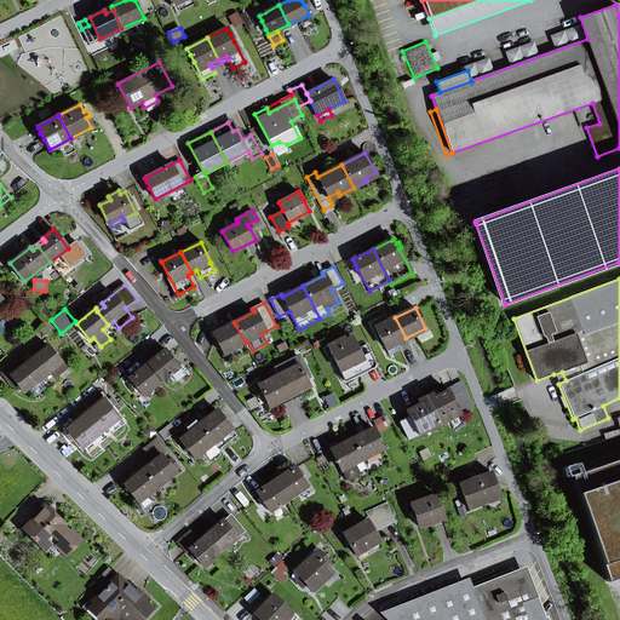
[(400,350),(397,343),(406,338),(395,317),(374,327),(389,355),(400,350)]
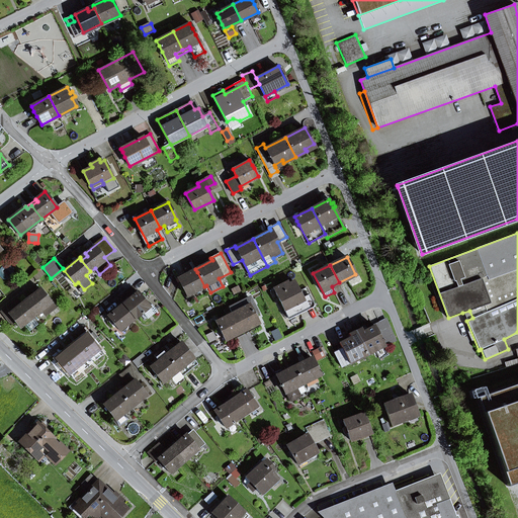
[(33,277),(36,280),(45,274),(41,271),(33,277)]
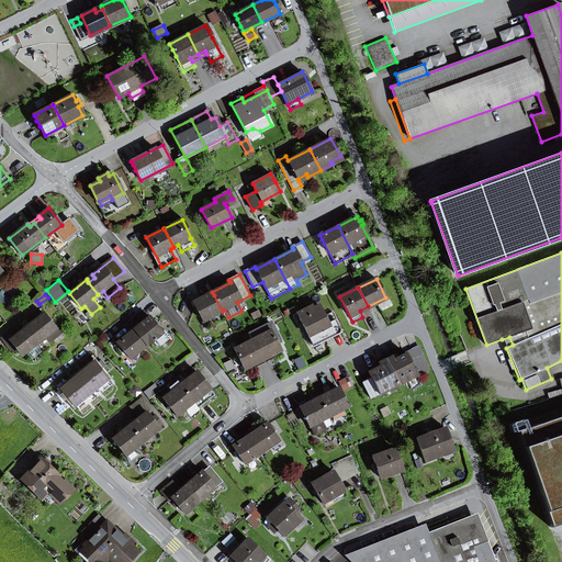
[(193,302),(202,321),(222,311),(214,295),(208,299),(205,295),(193,302)]
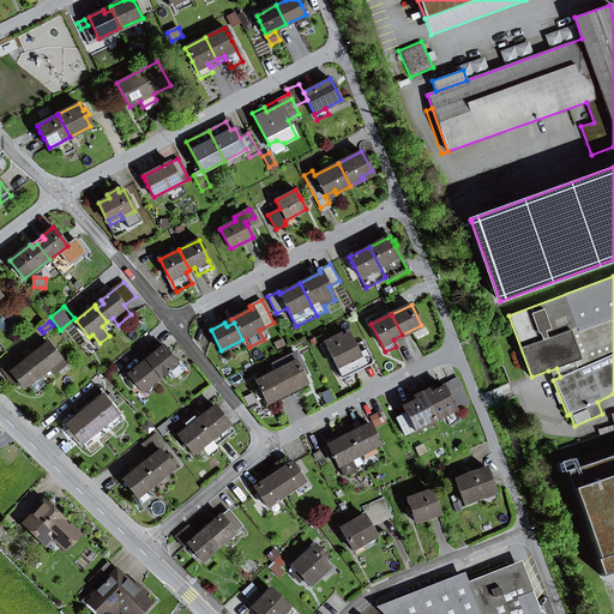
[(373,363),(371,359),(372,359),(363,341),(355,345),(349,333),(342,337),(341,335),(324,343),(342,378),(373,363)]
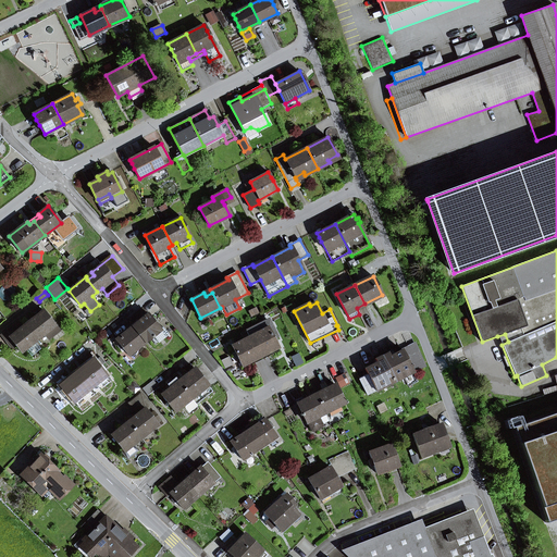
[(134,316),(139,322),(132,327),(144,343),(148,339),(155,346),(169,335),(162,326),(159,330),(153,323),(151,319),(143,308),(134,316)]
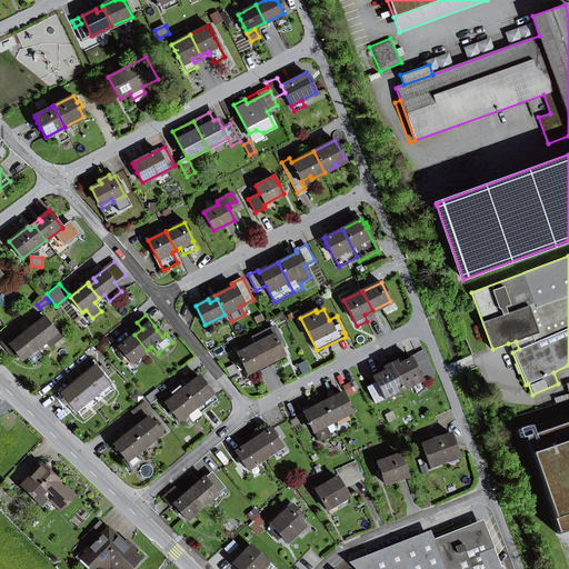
[(32,331),(30,328),(27,331),(39,346),(46,341),(50,347),(60,338),(45,318),(33,326),(36,329),(32,331)]
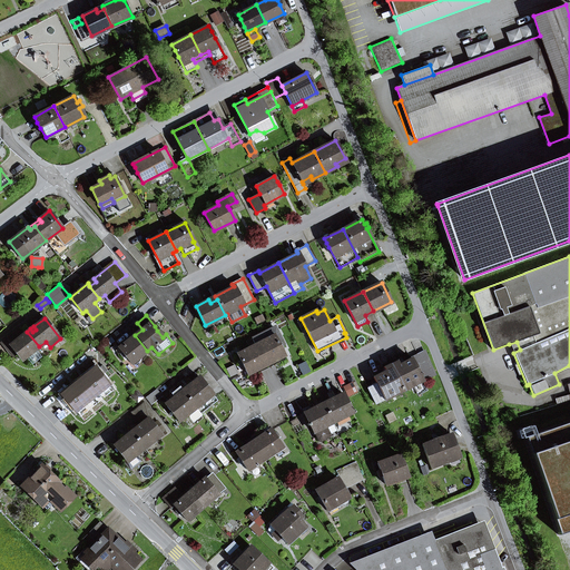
[(275,327),(253,338),(256,344),(266,365),(284,356),(285,355),(281,346),(284,345),(275,327)]
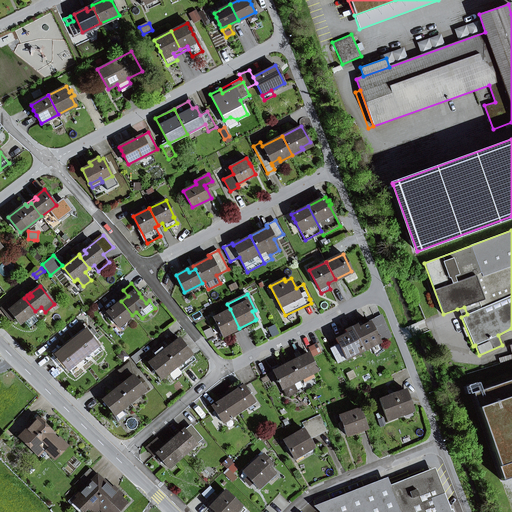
[(15,317),(20,323),(23,320),(32,314),(35,311),(24,298),(22,300),(23,302),(21,304),(15,297),(3,306),(9,313),(6,315),(11,320),(15,317)]
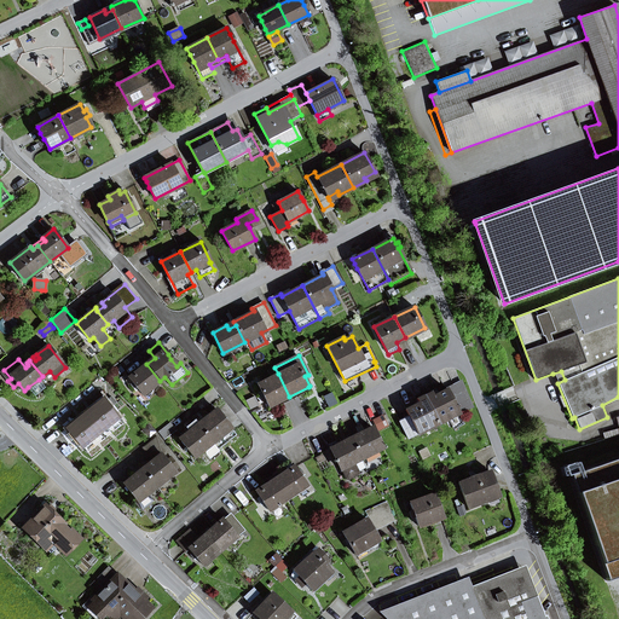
[(137,387),(143,394),(160,381),(146,364),(129,379),(133,382),(137,387)]
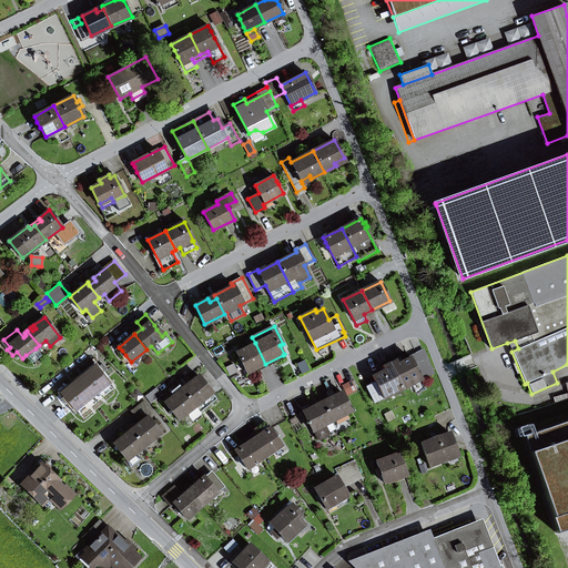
[(7,350),(10,347),(3,340),(1,342),(7,350)]
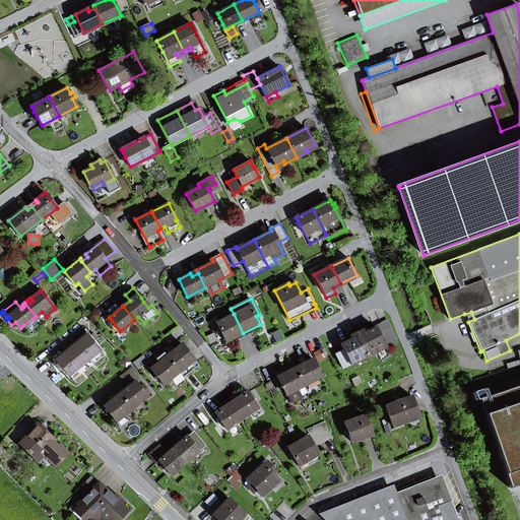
[(468,322),(474,319),(471,312),(464,314),(468,322)]
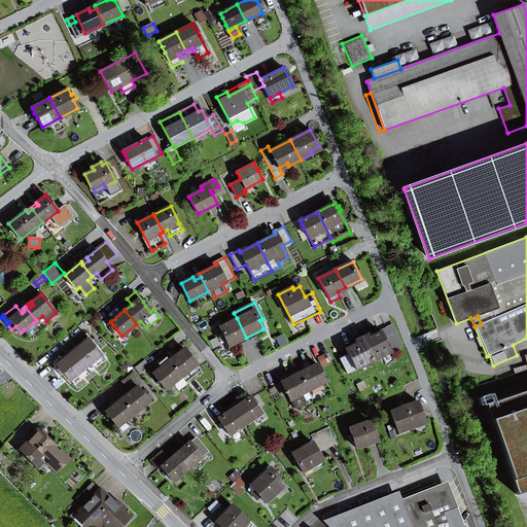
[(225,339),(229,346),(230,346),(246,338),(237,318),(219,327),(222,334),(225,339)]
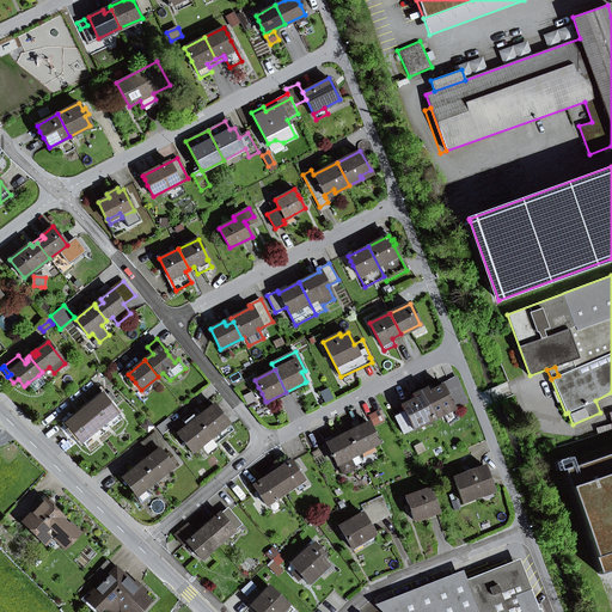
[(35,391),(46,384),(38,375),(28,383),(35,391)]
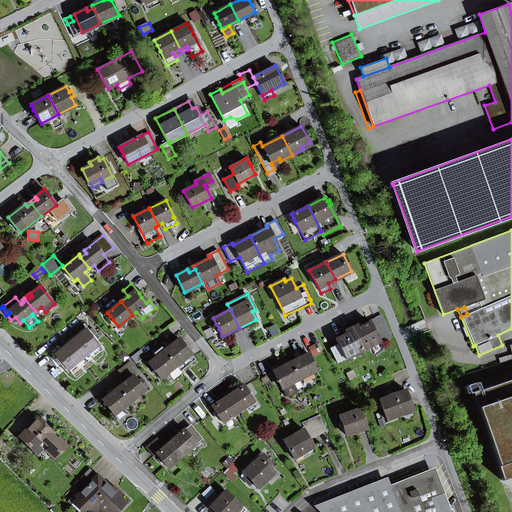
[(380,342),(390,337),(381,315),(366,324),(362,325),(360,322),(351,327),(361,348),(378,339),(380,342)]
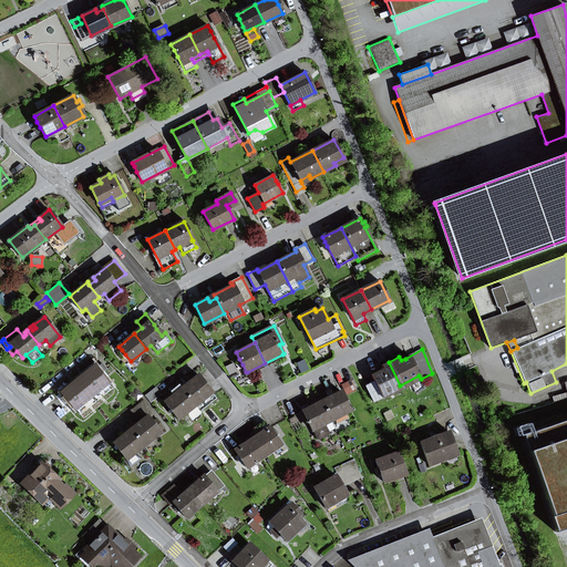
[(284,357),(282,354),(265,363),(247,372),(249,375),(284,357)]
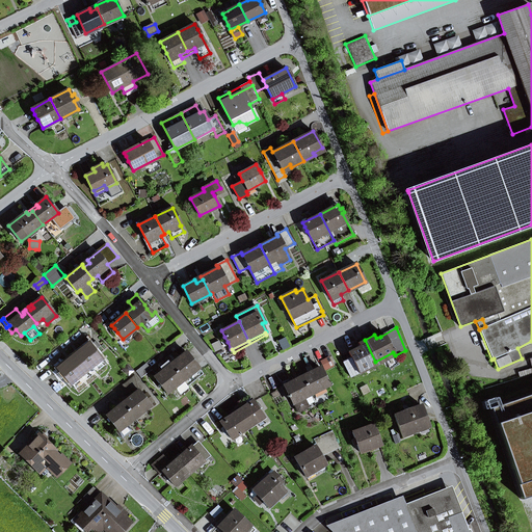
[(360,373),(358,371),(375,362),(365,340),(358,343),(361,347),(349,352),(351,357),(343,362),(351,377),(360,373)]
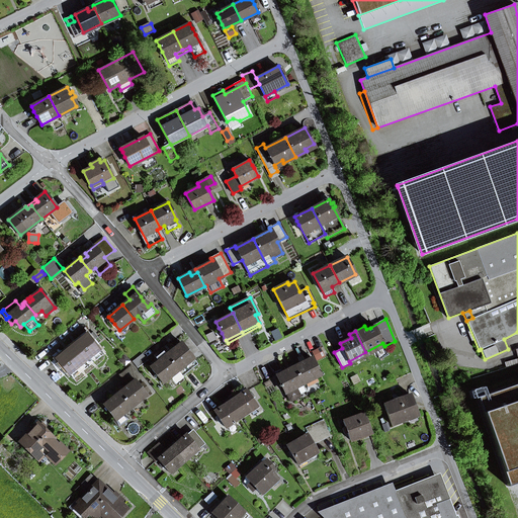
[(99,349),(87,334),(76,342),(78,345),(73,349),(84,361),(99,349)]
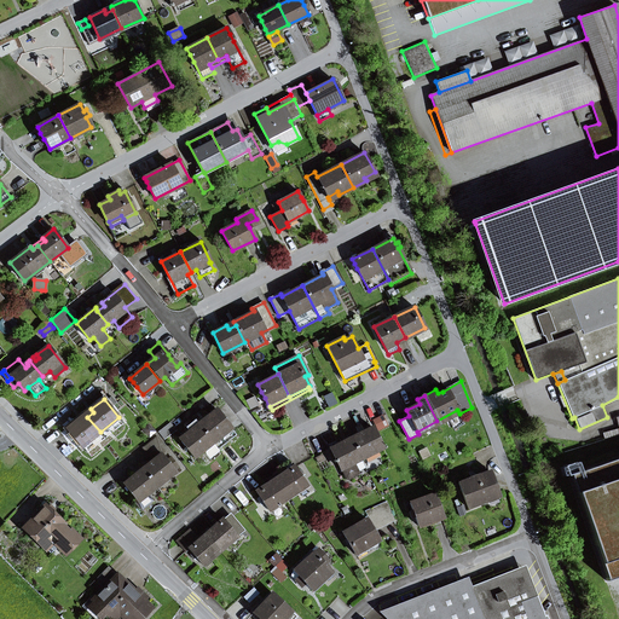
[(87,417),(93,412),(91,409),(79,418),(81,422),(87,417)]
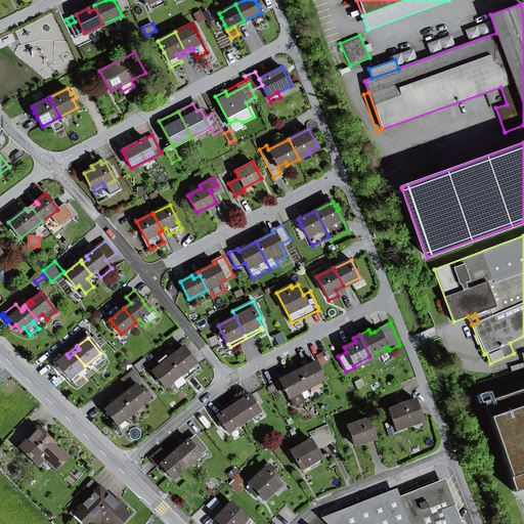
[(173,355),(175,357),(170,362),(180,375),(195,362),(183,347),(173,355)]
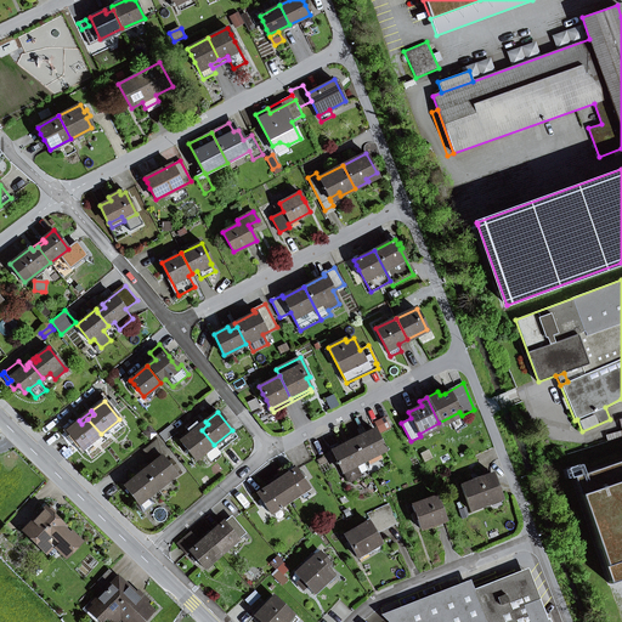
[(456,431),(467,427),(462,416),(459,412),(439,423),(419,434),(420,436),(451,422),(456,431)]
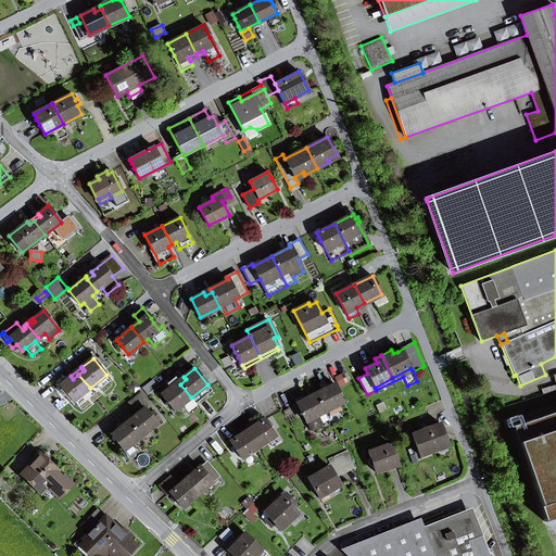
[(73,401),(90,388),(78,375),(73,379),(71,376),(60,386),(73,401)]
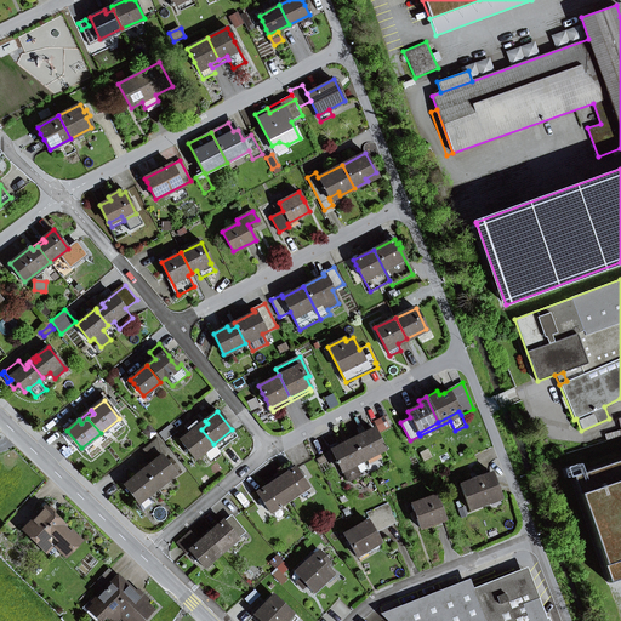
[(383,427),(379,429),(380,433),(389,428),(385,419),(380,421),(383,427)]
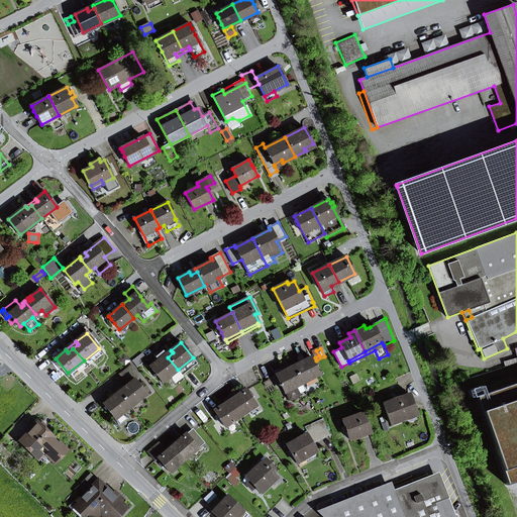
[(150,367),(163,382),(178,370),(168,357),(166,354),(164,351),(158,355),(161,358),(150,367)]
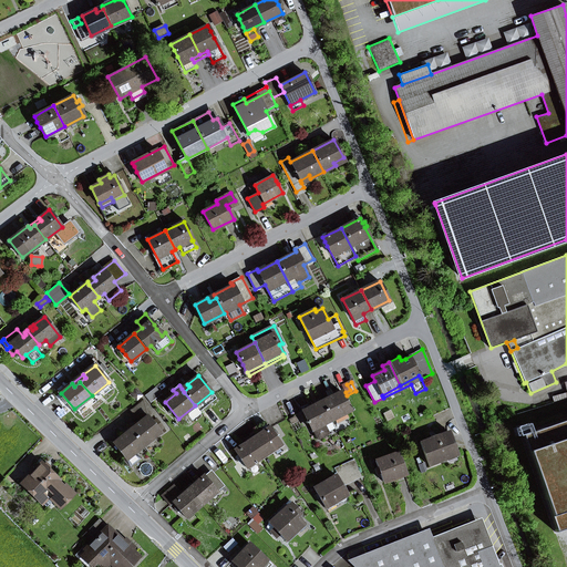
[(145,397),(150,402),(160,394),(155,389),(145,397)]
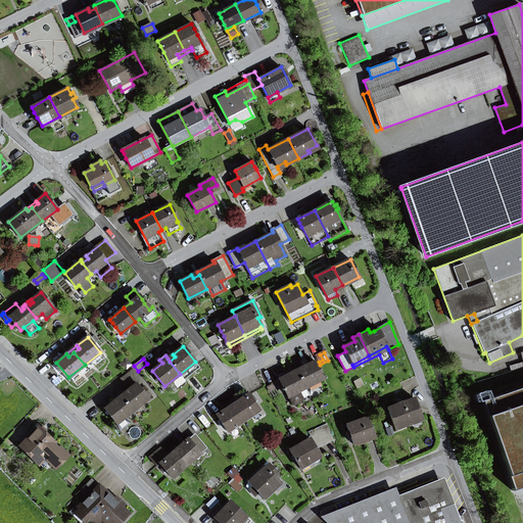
[(324,378),(315,361),(296,370),(305,387),(324,378)]
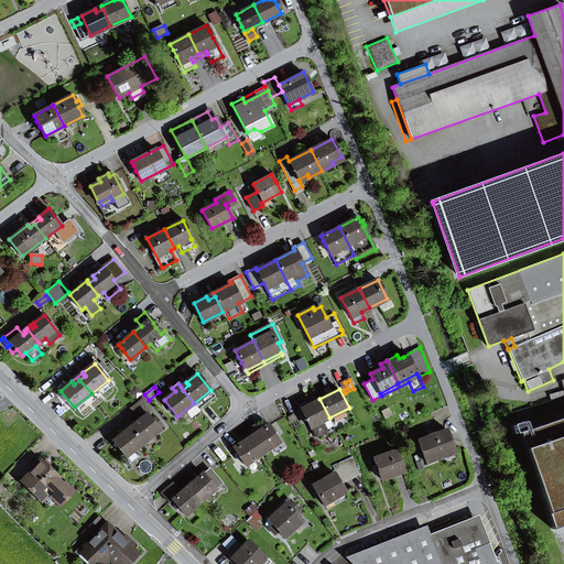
[(551,401),(563,397),(563,390),(550,396),(551,401)]
